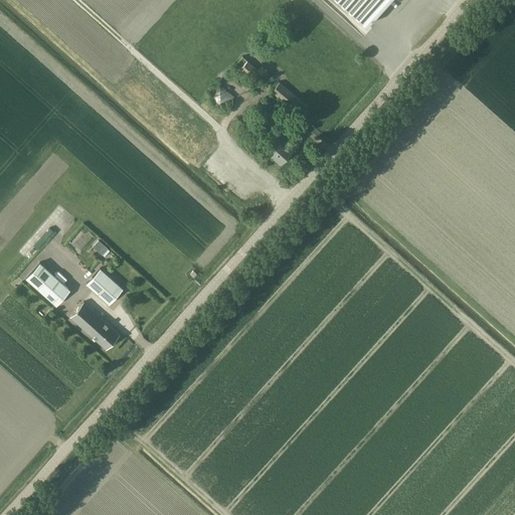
[(338,0),(366,25),(388,0),(338,0)]
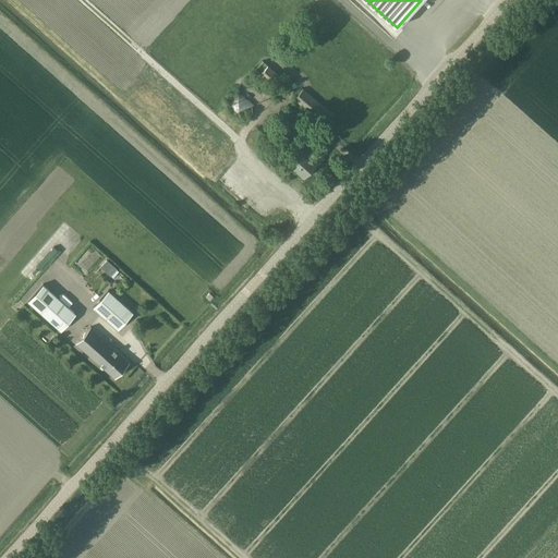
[(289,92),(296,84),(287,75),(283,80),(264,61),(255,71),(276,88),(280,83),(289,92)]
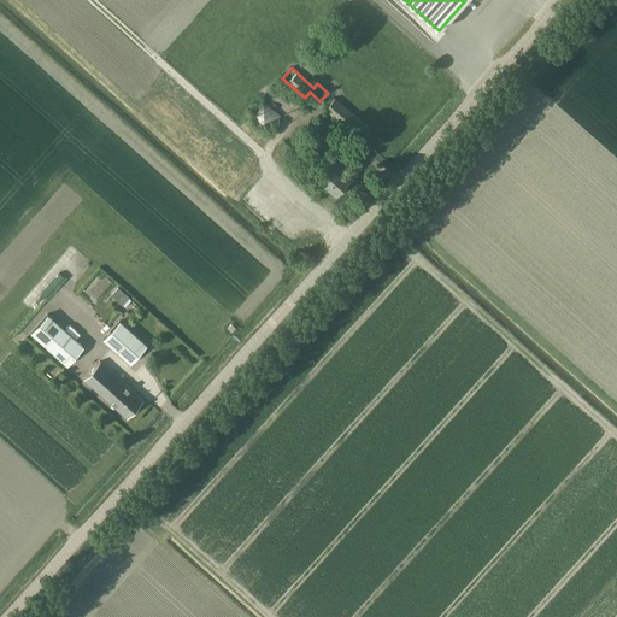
[(358,139),(368,128),(335,99),(325,110),(358,139)]
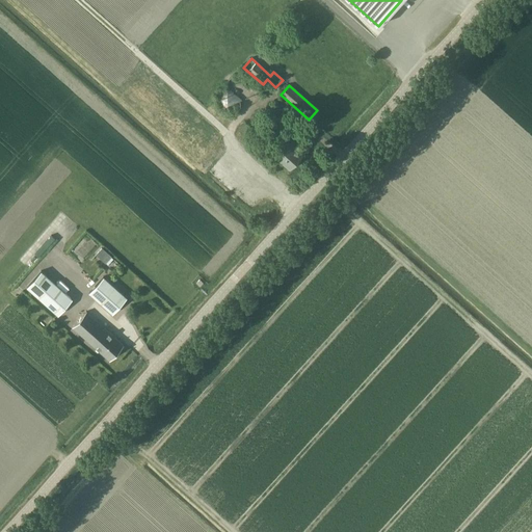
[(229,86),(219,98),(230,107),(240,97),(229,86)]
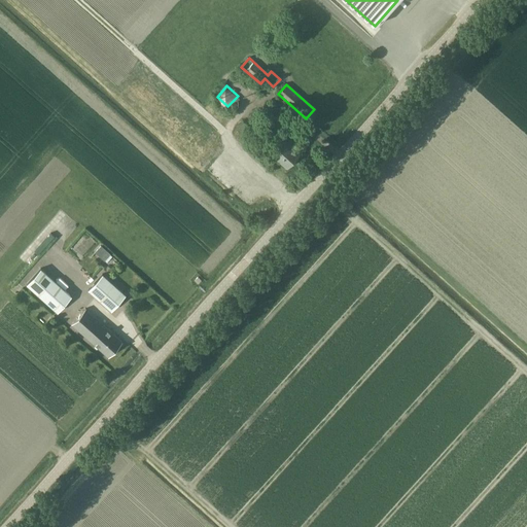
[(286,141),(273,155),(287,168),(300,153),(286,141)]
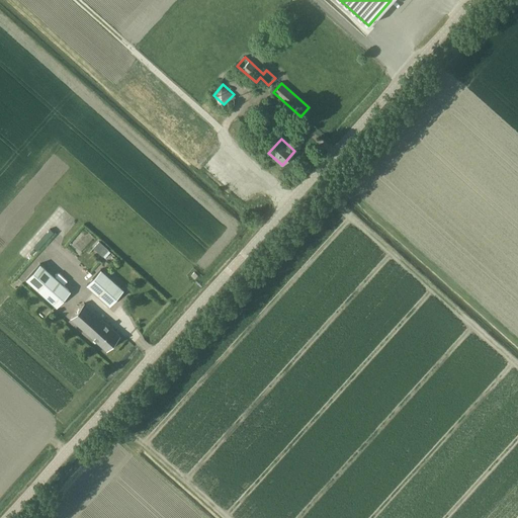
[(41,238),(46,241),(54,232),(50,229),(41,238)]
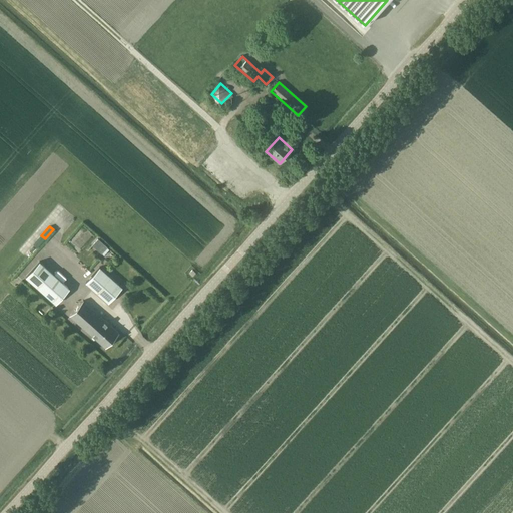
[(98,238),(92,245),(101,253),(107,246),(98,238)]
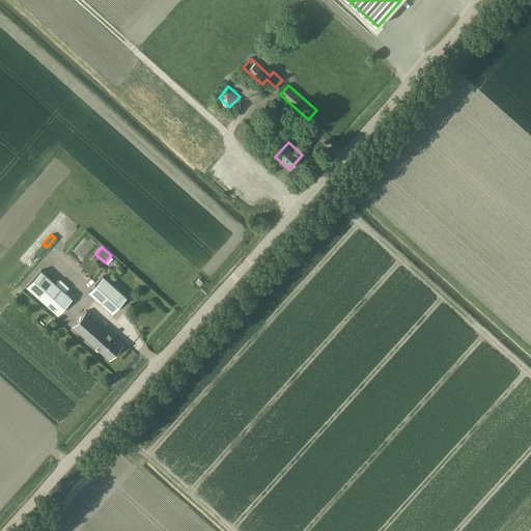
[(72,298),(40,270),(27,286),(58,314),(72,298)]
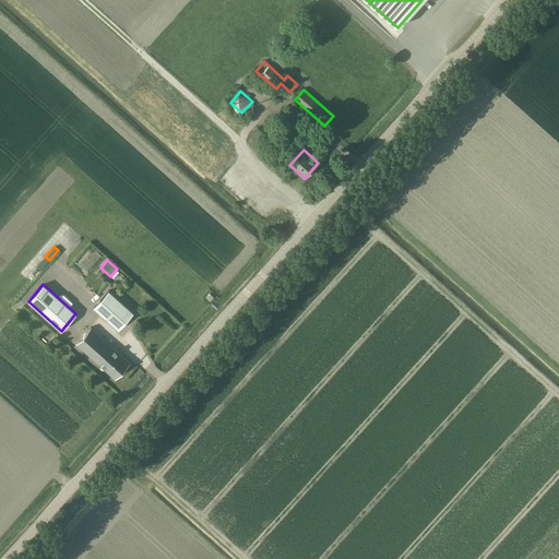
[(94,308),(119,331),(134,313),(109,292),(94,308)]
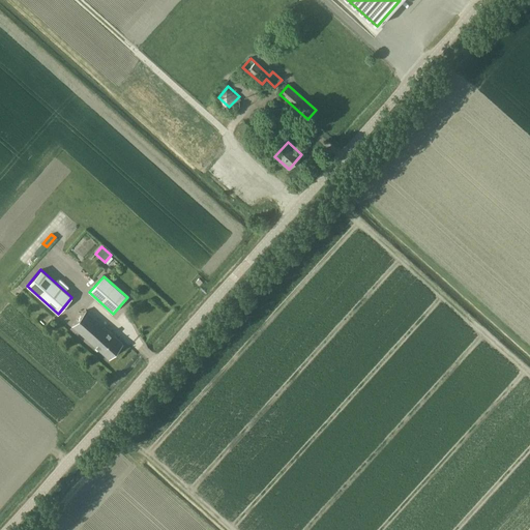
[(110,359),(123,344),(87,311),(72,326),(110,359)]
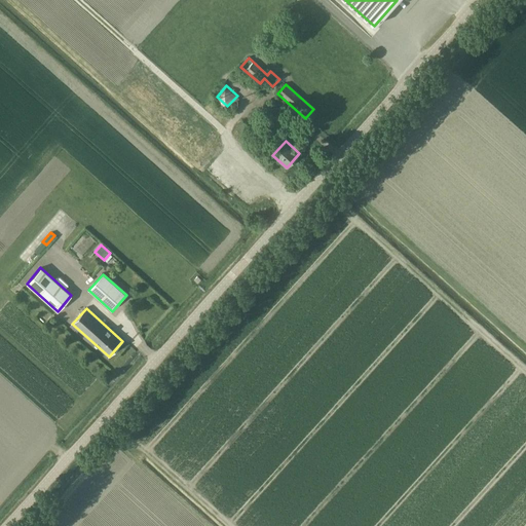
All buildings are outlined.
